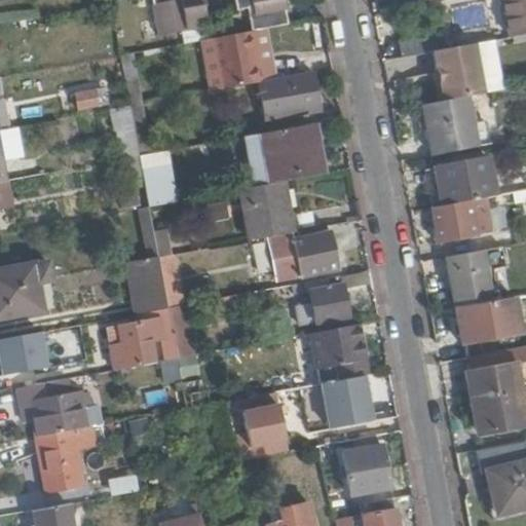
[(149,2),(155,35),(204,25),(199,0),(150,0),(151,2),(149,2)]
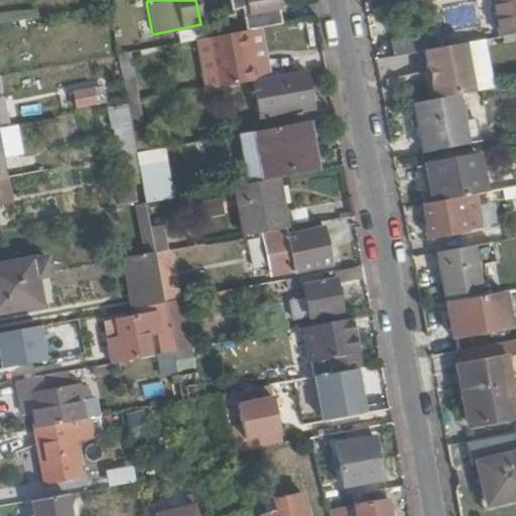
[(248,30),(255,29),(283,24),(279,0),(227,0),(229,11),(247,7),(248,14),(241,15),(244,31),(248,30)]
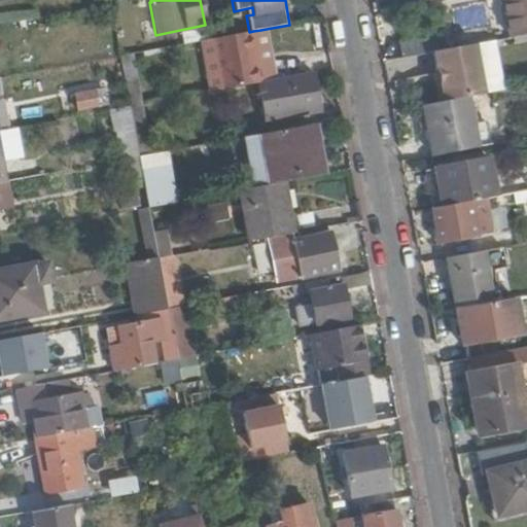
[(508,22),(512,37),(526,33),(526,0),(503,0),(505,7),(502,11),(503,19),(508,22)]
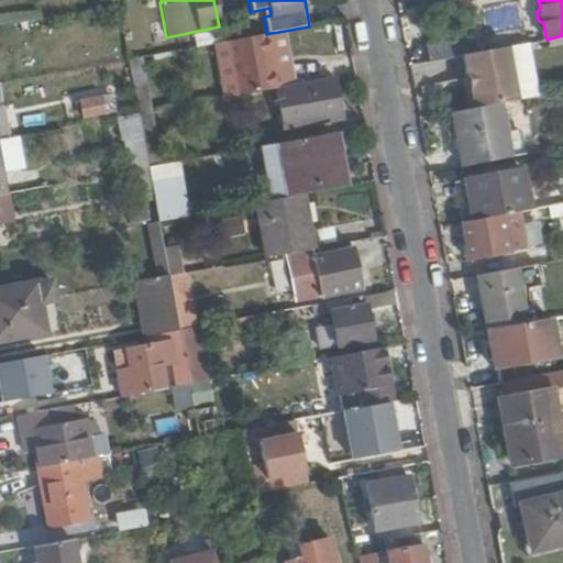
[(275,87),(288,85),(278,32),(271,33),(274,54),(269,55),(275,87)]
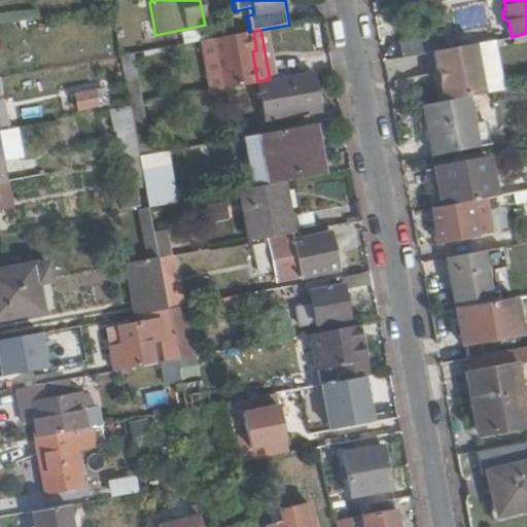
[(224,89),(257,81),(252,51),(256,50),(253,31),(249,32),(215,38),(224,89)]
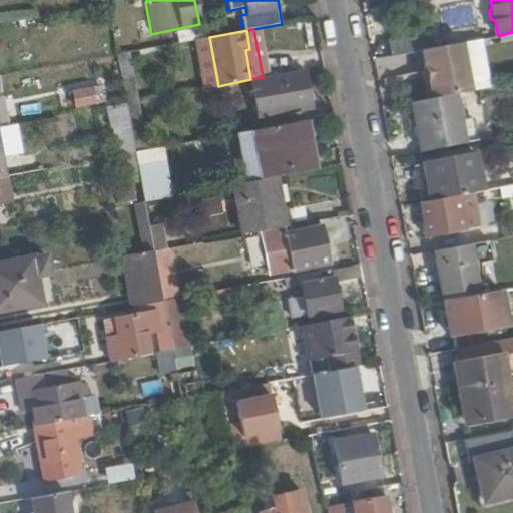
[(423,50),(435,48),(432,32),(390,40),(393,56),(423,50)]
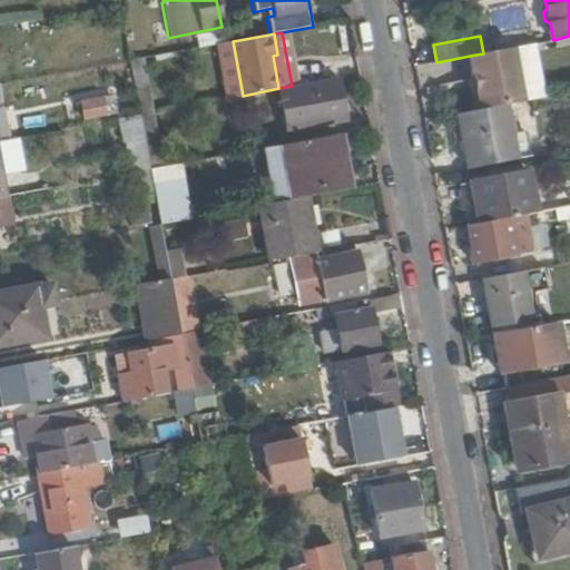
[(232,97),(243,96),(233,41),(222,43),(232,97)]
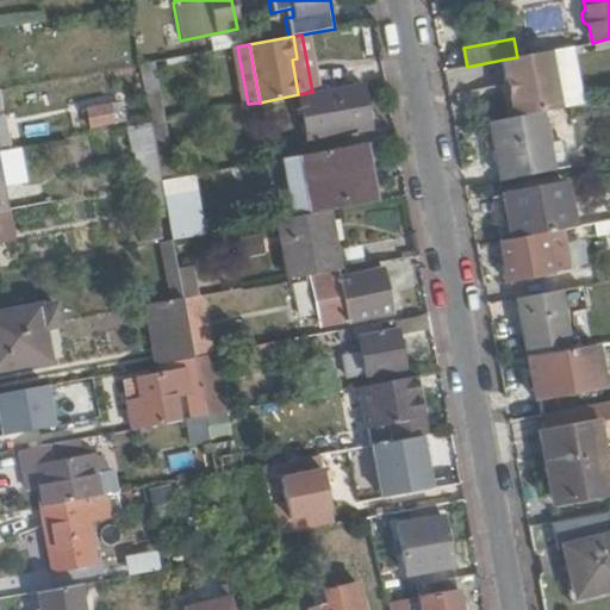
[(510,119),(541,113),(561,110),(552,57),(551,50),(517,57),(503,60),(508,83),(511,98),(506,104),(510,119)]
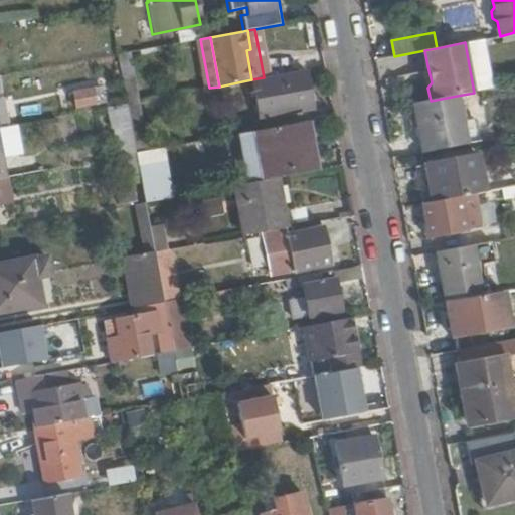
[(127,104),(139,102),(130,52),(118,54),(127,104)]
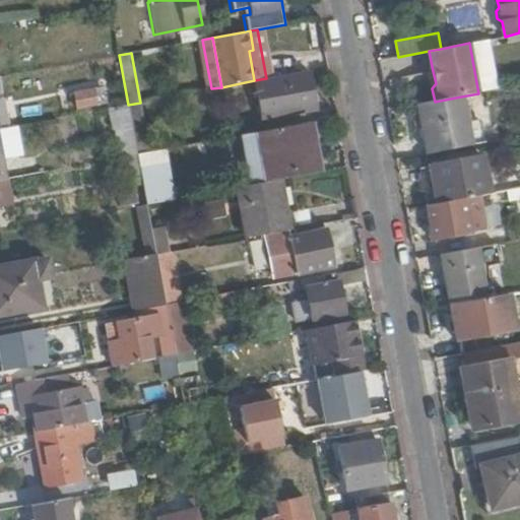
[(262,120),(317,110),(310,73),(256,83),(262,120)]
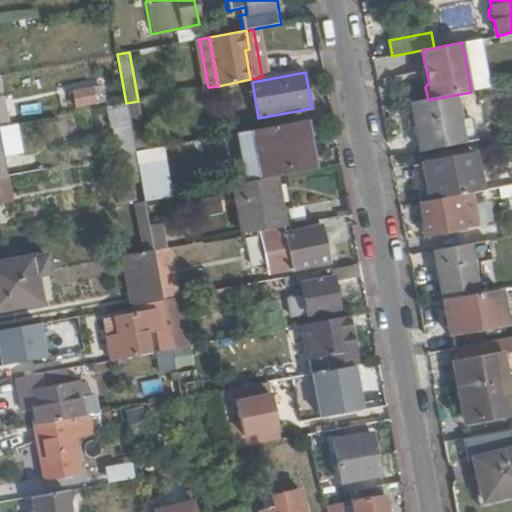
[(76,106),(97,103),(94,88),(74,91),(76,106)]
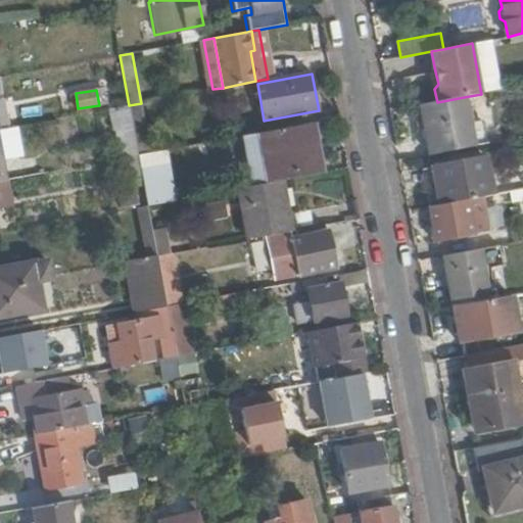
[(431,156),(474,147),(464,97),(437,102),(421,105),(431,156)]
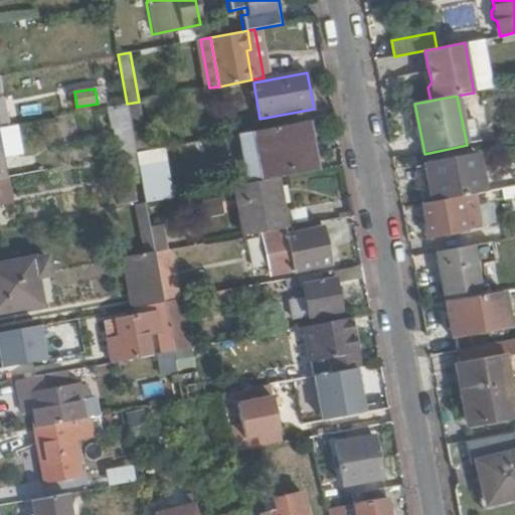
[(136,154),(149,152),(139,102),(127,104),(136,154)]
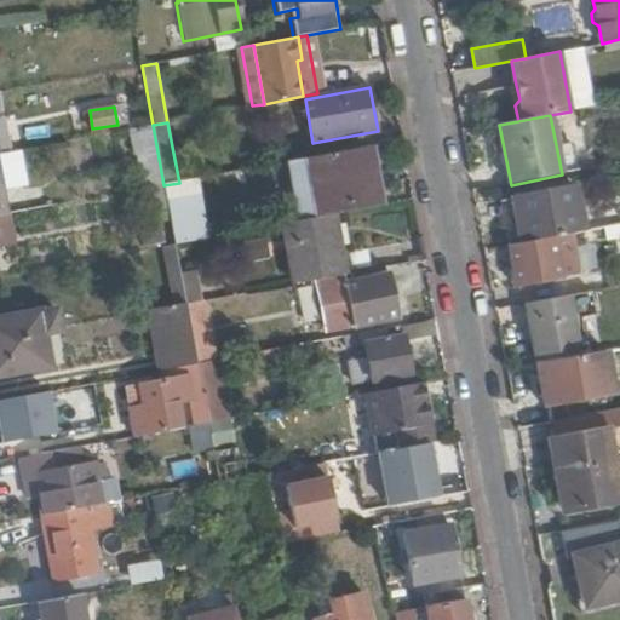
[(143,189),(164,185),(153,125),(130,128),(143,189)]
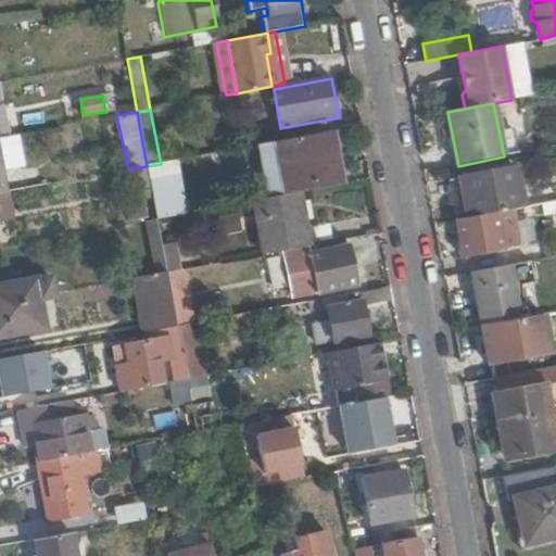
[(339,185),(329,131),(276,142),(286,194),(300,192),(339,185)]
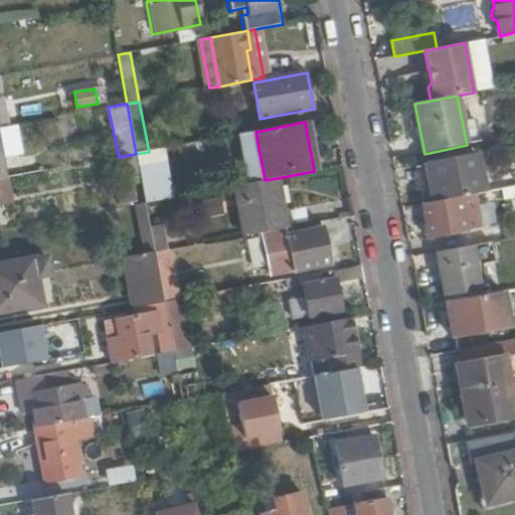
[(24,154),(18,124),(0,127),(0,134),(4,158),(24,154)]
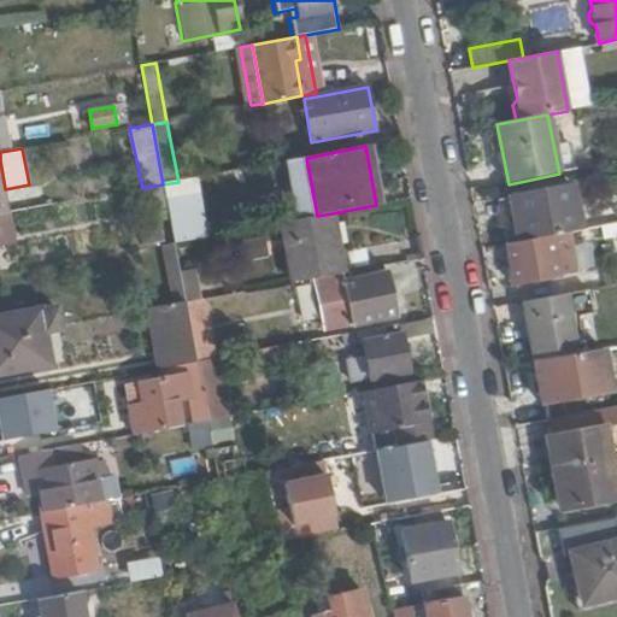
[(209,236),(198,178),(178,182),(163,184),(174,244),(209,236)]
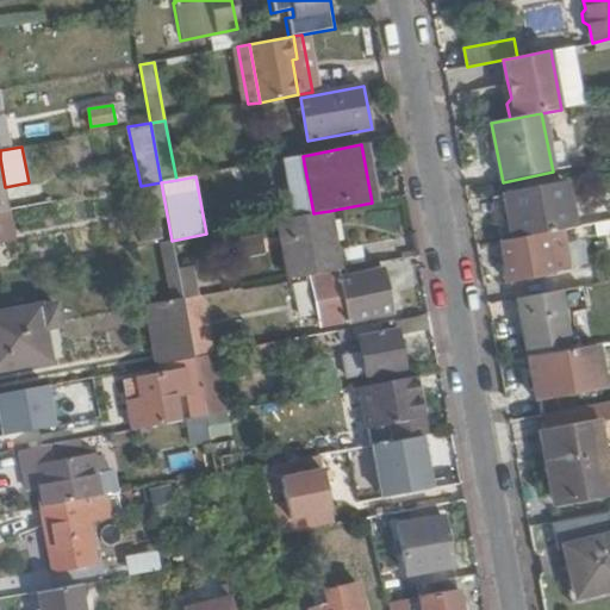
[(514,240),(576,228),(567,184),(505,195),(514,240)]
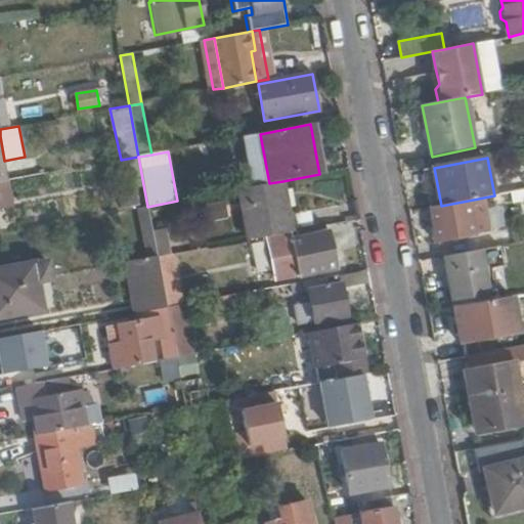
[(0,191),(19,188),(18,179),(8,181),(0,182),(0,191)]
